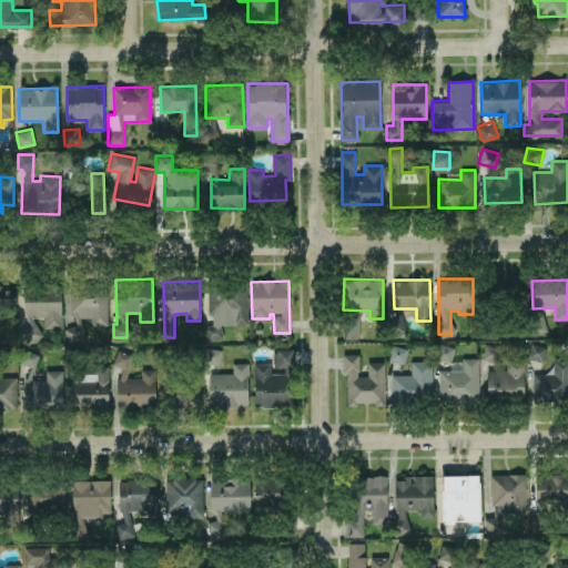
[(247,324),(246,283),(209,285),(210,325),(205,325),(205,341),(222,340),(222,325),(247,324)]
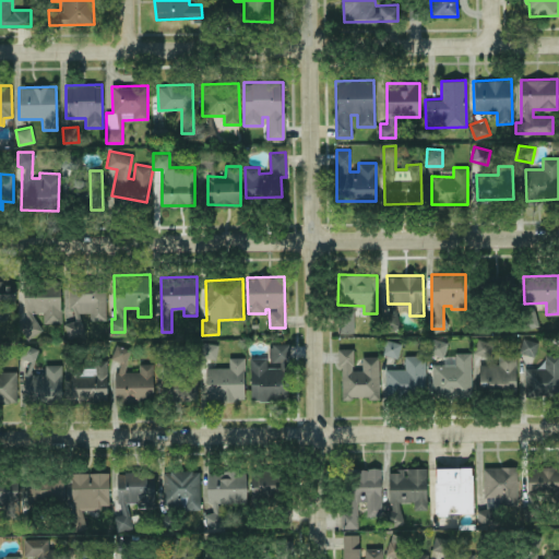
[(105,320),(105,281),(70,281),(70,321),(66,321),(66,336),(81,336),(81,312),(90,312),(90,320),(105,320)]
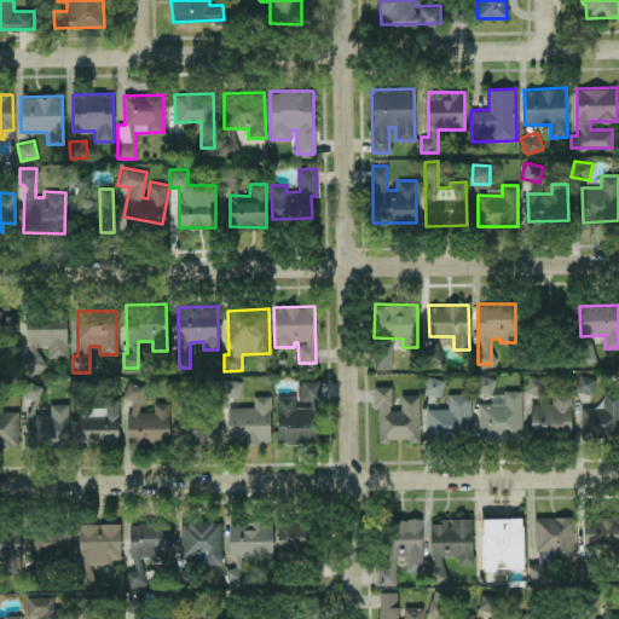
[(0,312),(0,337),(16,337),(16,312),(0,312)]
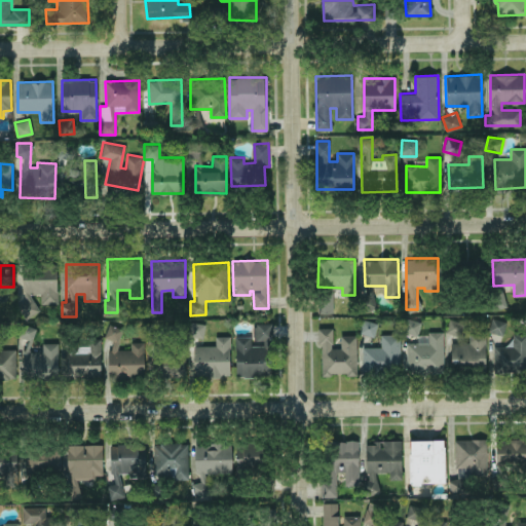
[(57,269),(22,269),(23,315),(35,315),(34,294),(40,294),(40,303),(58,303),(57,269)]
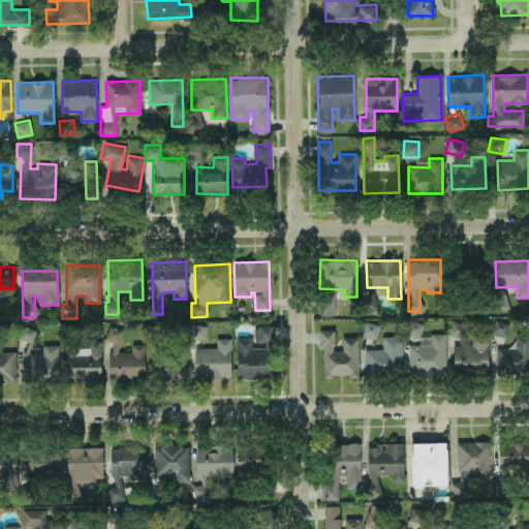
[(375,287),(365,287),(365,311),(375,311),(375,287)]
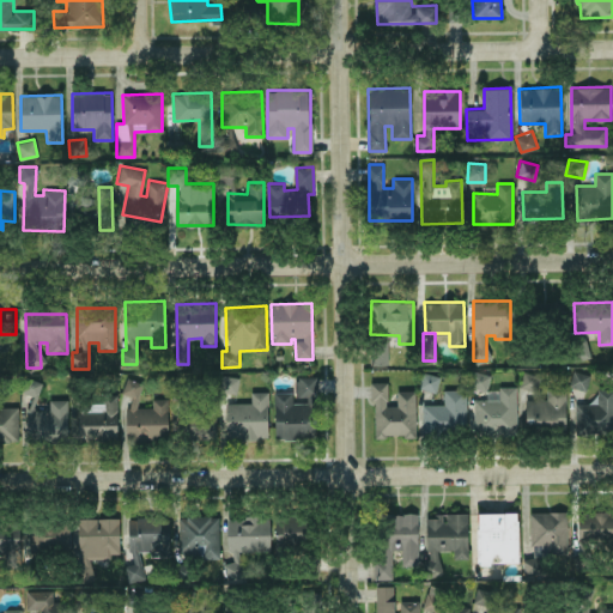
[(387,343),(372,344),(372,364),(387,364),(387,343)]
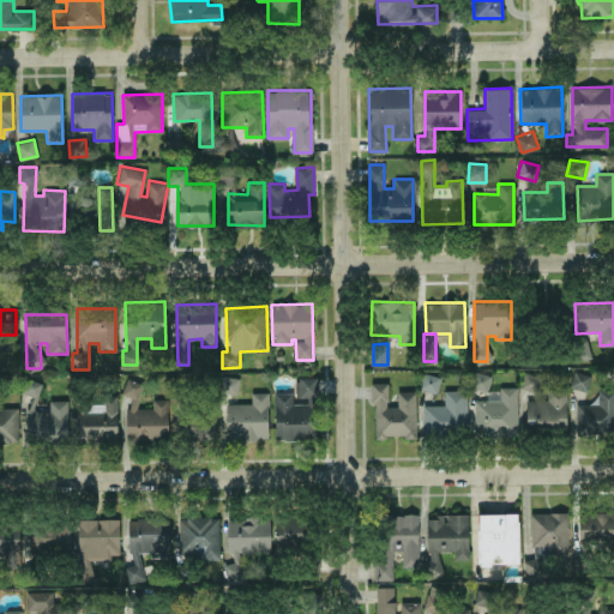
[(587,391),(591,375),(573,371),(570,386),(587,391)]
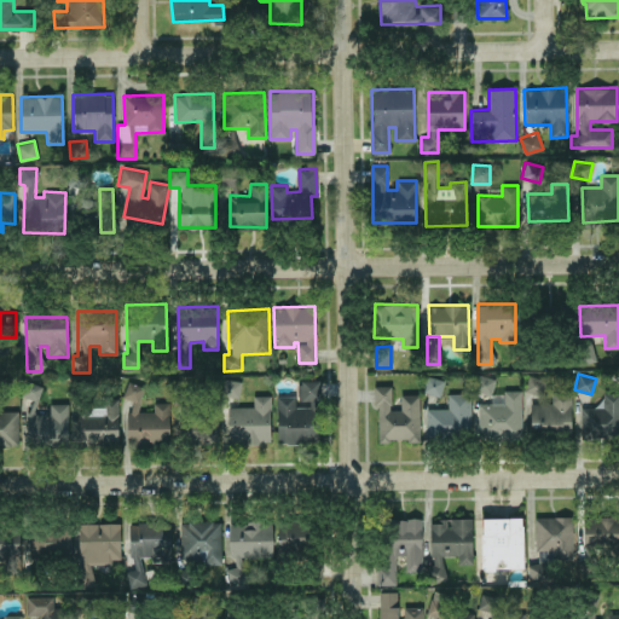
[(439,397),(444,380),(427,375),(422,392),(439,397)]
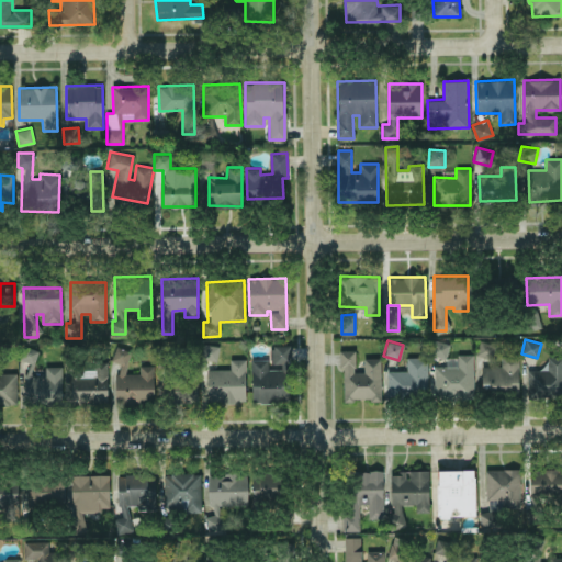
[(430,355),(446,358),(449,344),(434,340),(430,355)]
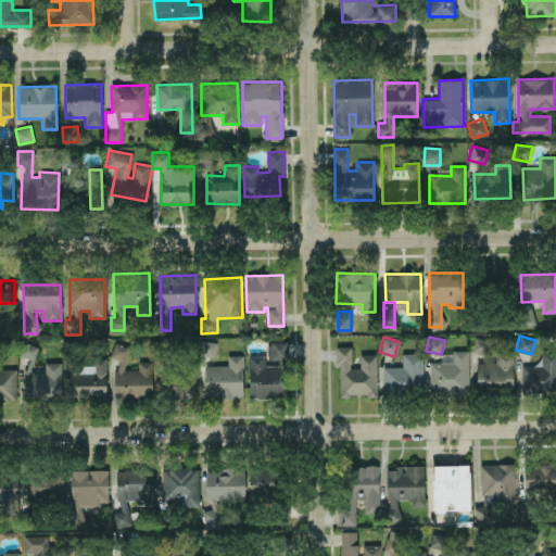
[(489,352),(488,338),(472,338),(474,353),(489,352)]
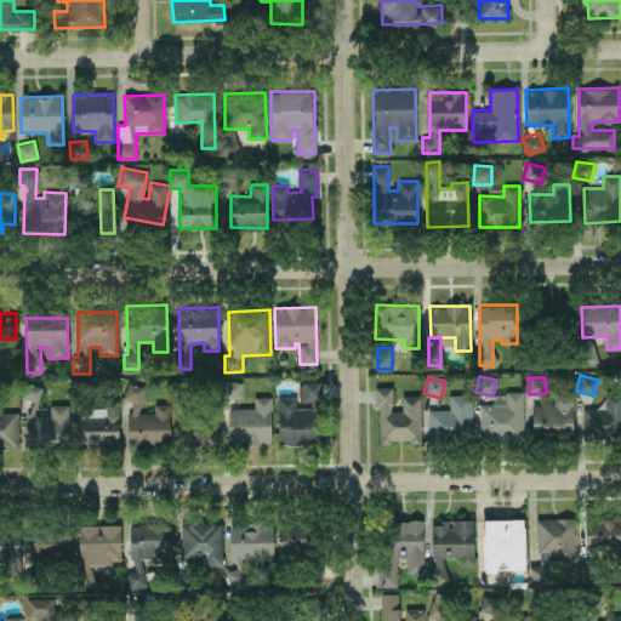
[(223,397),(240,398),(241,381),(224,381),(223,397)]
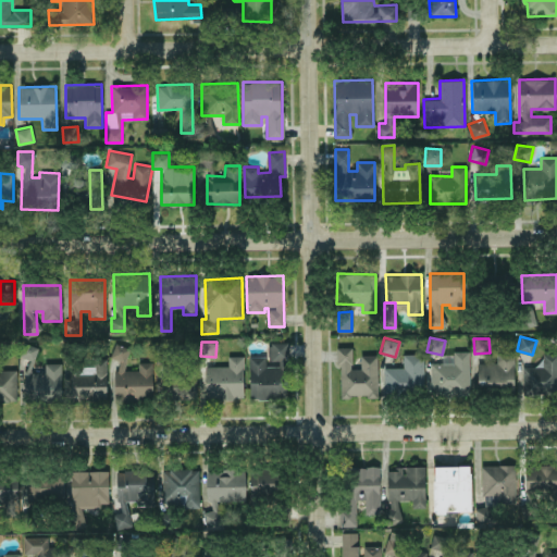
[(249,356),(249,399),(287,398),(286,342),(269,343),(269,360),(279,360),(279,366),(265,366),(265,356),(249,356)]
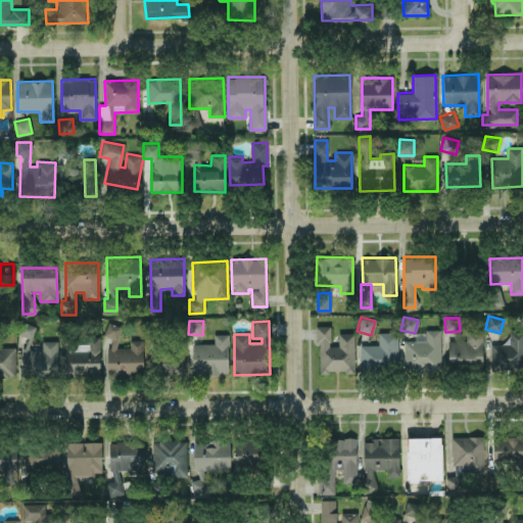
[(36,327),(24,323),(20,333),(32,337),(36,327)]
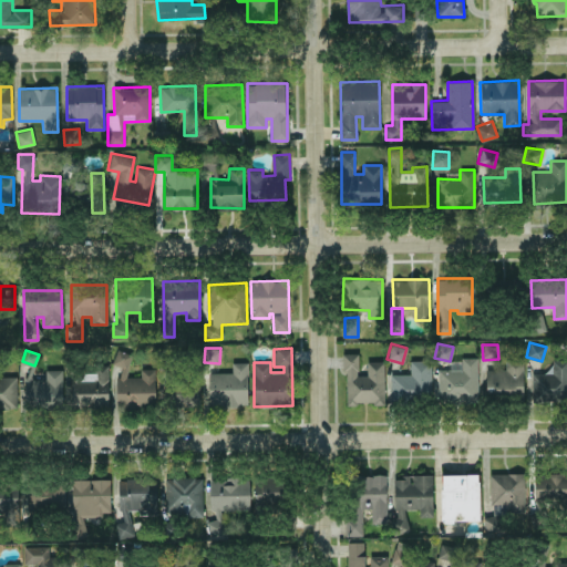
[(155,368),(141,369),(141,377),(129,377),(129,351),(114,351),(115,366),(117,366),(117,408),(141,406),(141,403),(155,403),(155,368)]
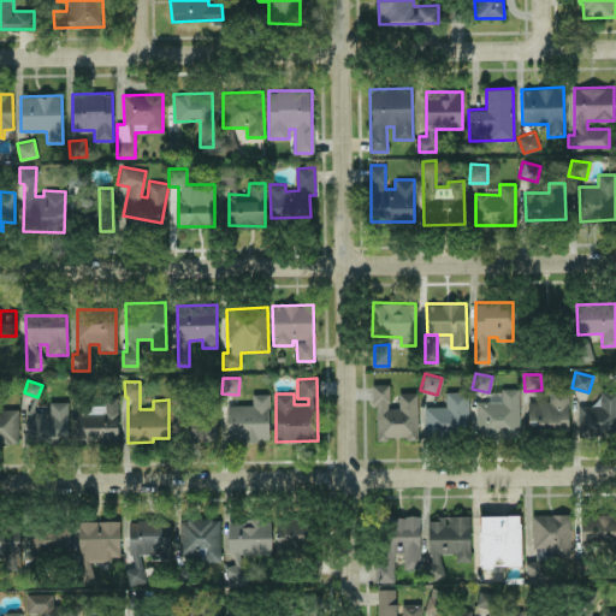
[(418,439),(418,392),(397,392),(398,408),(390,408),(389,384),(374,384),(375,438),(407,437),(407,439),(418,439)]
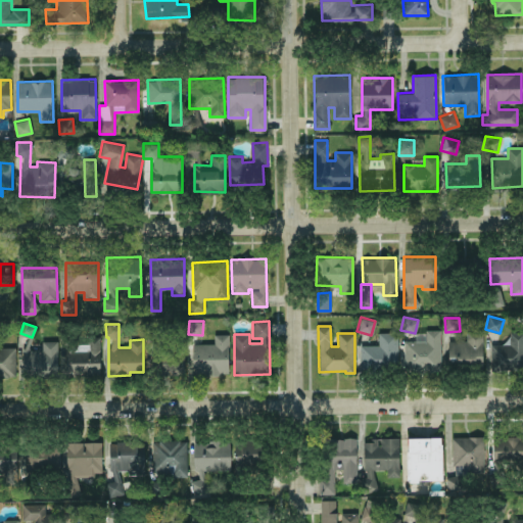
[(440,329),(425,330),(425,340),(405,340),(405,372),(441,371),(440,329)]
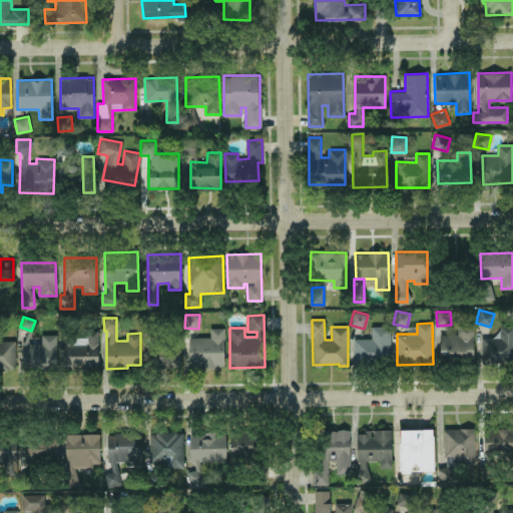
[(440,334),(440,358),(474,357),(473,323),(457,323),(458,334),(440,334)]
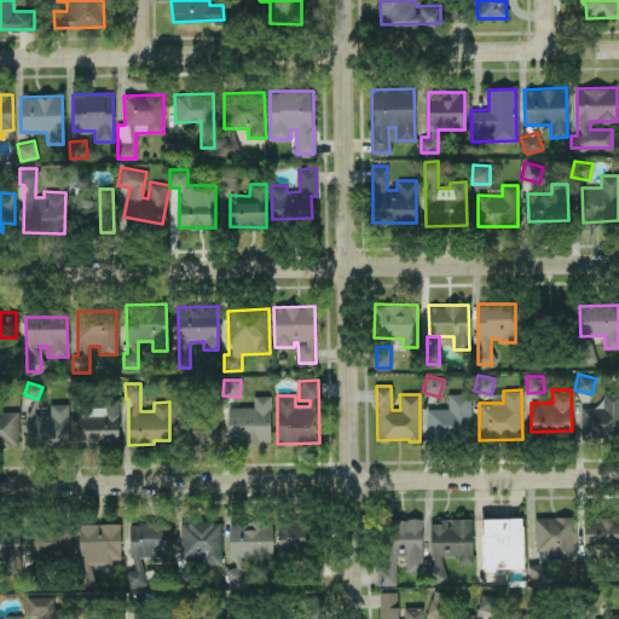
[(426,435),(470,437),(472,393),(447,393),(447,408),(427,408),(426,435)]
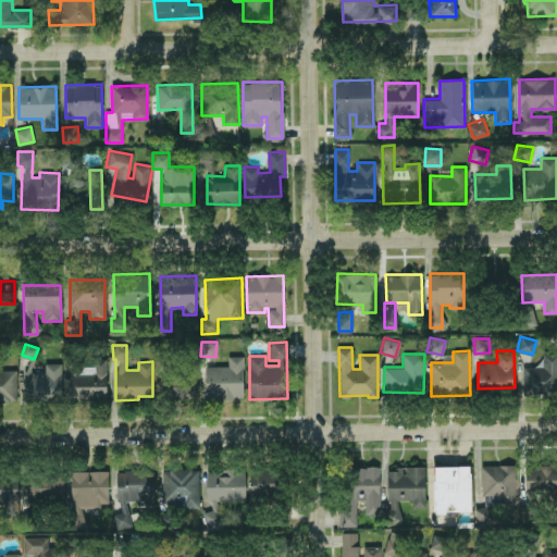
[(522,393),(556,393),(556,354),(543,354),(543,367),(523,366),(522,393)]
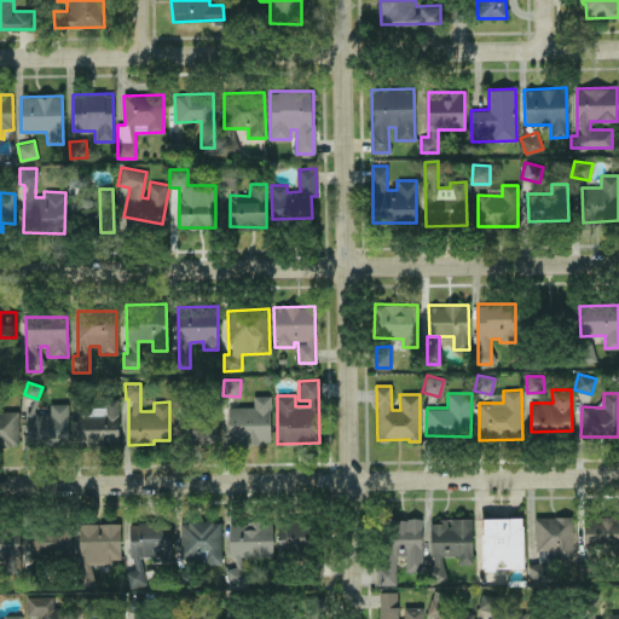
[(270,443),(271,395),(253,395),(253,406),(229,406),(227,441),(270,443)]
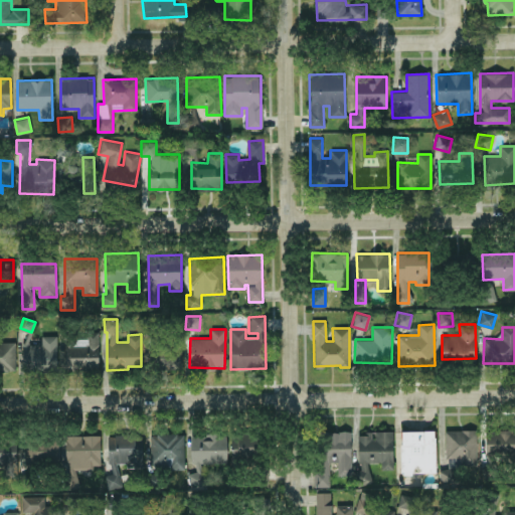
[(65,369),(99,369),(98,331),(87,331),(87,338),(64,339),(65,369)]
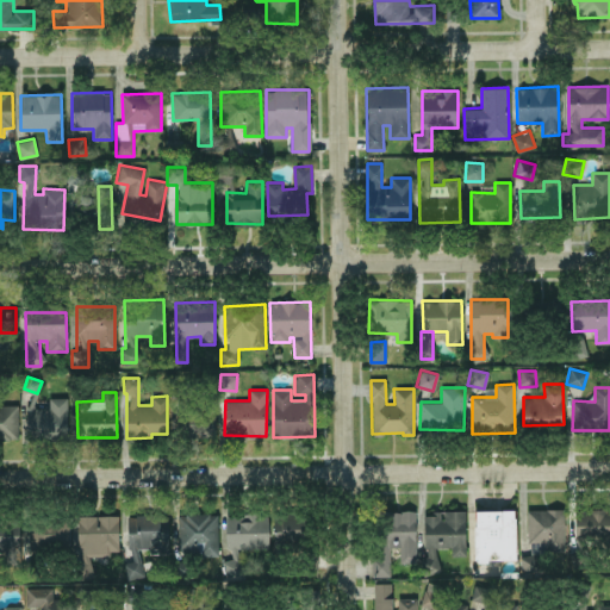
[(67,436),(67,398),(49,397),(49,408),(30,406),(29,436),(67,436)]
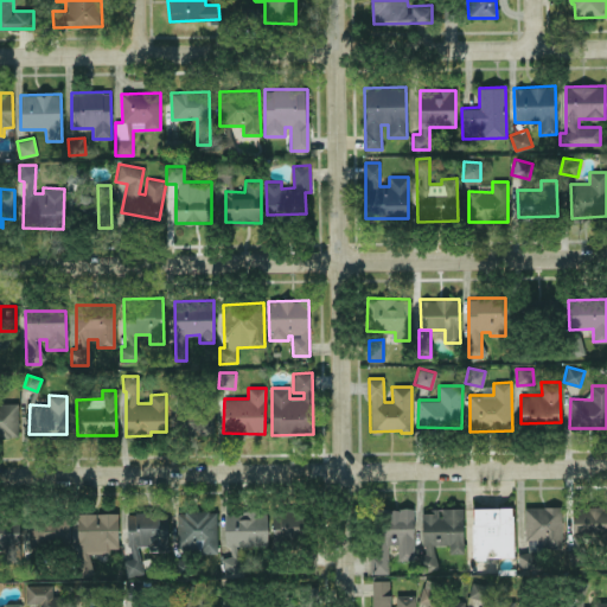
[(18,402),(0,402),(0,434),(19,434),(18,402)]
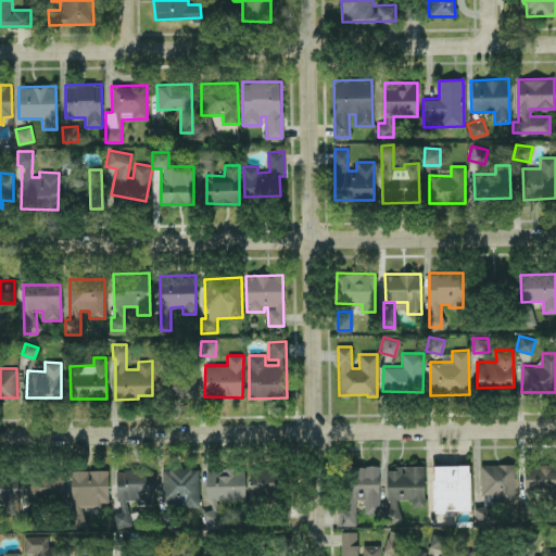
[(168,370),(168,397),(196,399),(196,370),(168,370)]
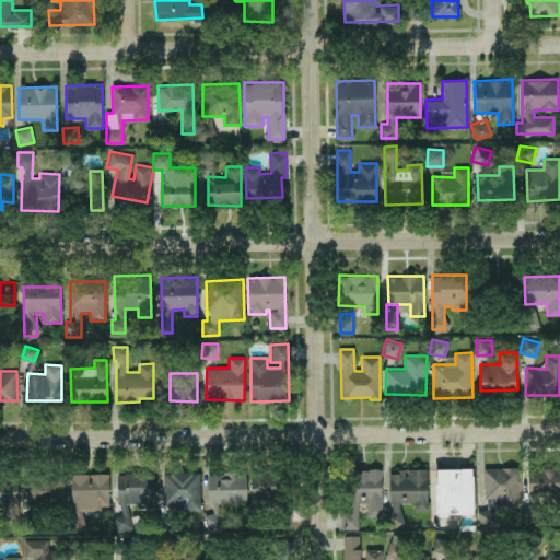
[(517,467),(483,468),(485,499),(489,498),(489,505),(518,504),(517,467)]
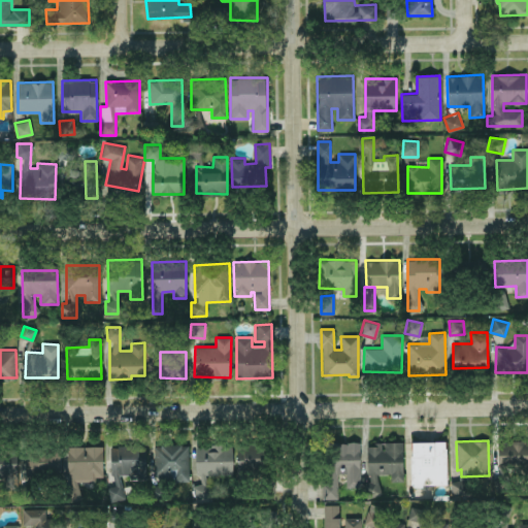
[(527,440),(497,441),(498,462),(527,460),(527,440)]
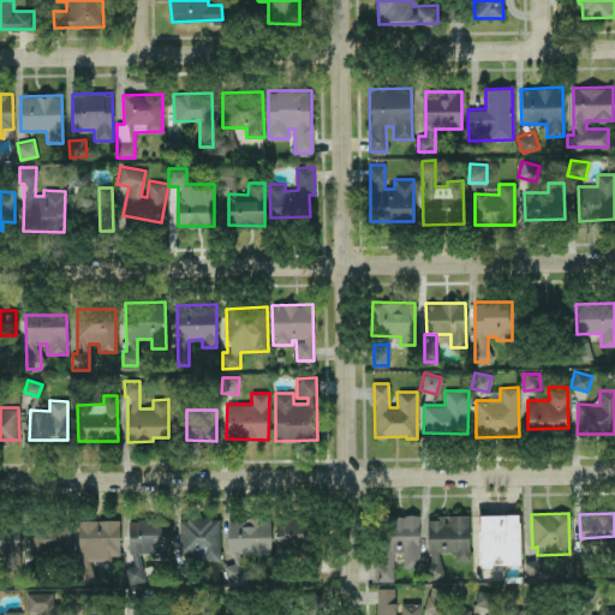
[(419,514),(378,515),(380,581),(394,580),(393,551),(402,551),(402,567),(419,567),(419,514)]
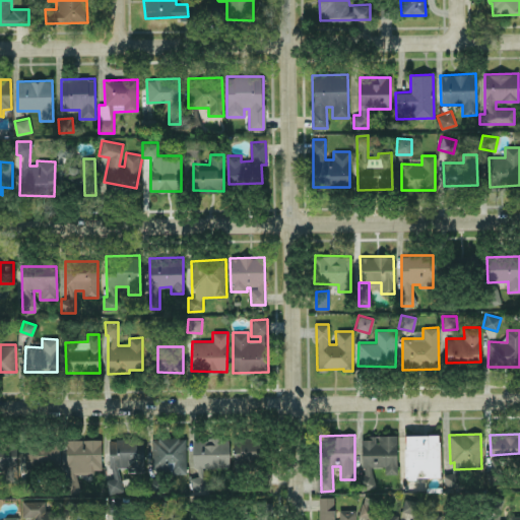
[(440,477),(439,435),(404,435),(405,477),(440,477)]
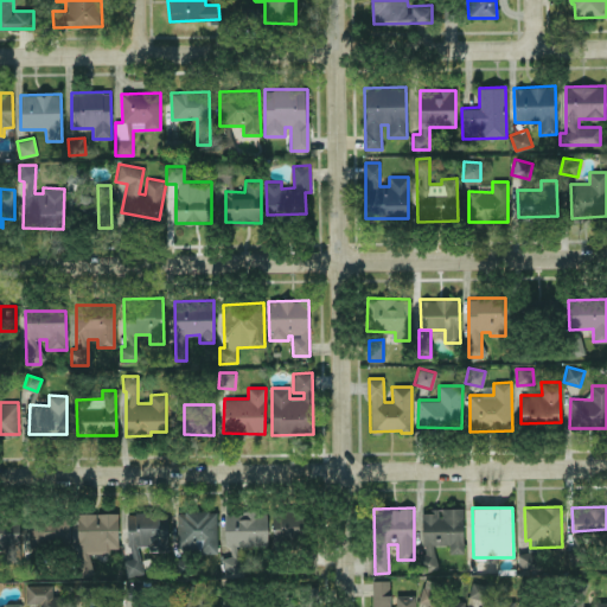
[(462,509),(422,509),(423,560),(435,560),(435,551),(464,550),(462,509)]
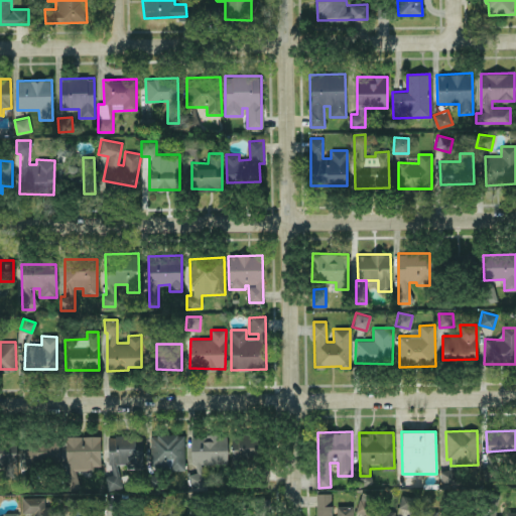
[(184,470),(183,433),(150,434),(151,465),(167,464),(167,470),(184,470)]
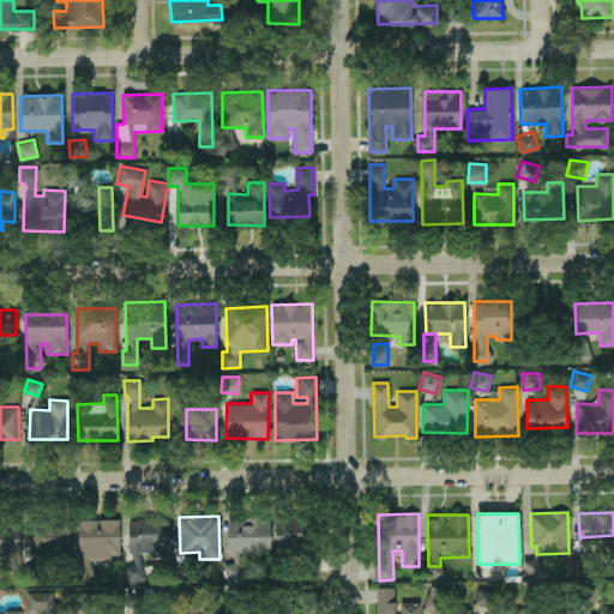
[(276,543),(307,542),(306,516),(275,517),(276,543)]
